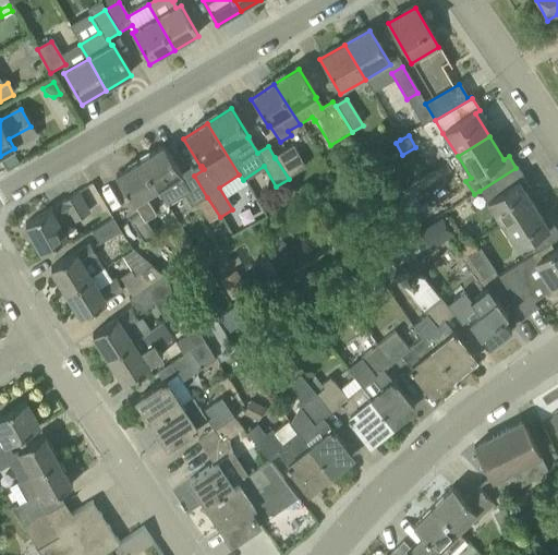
[(275,157),(289,179),(305,168),(293,147),(275,157)]
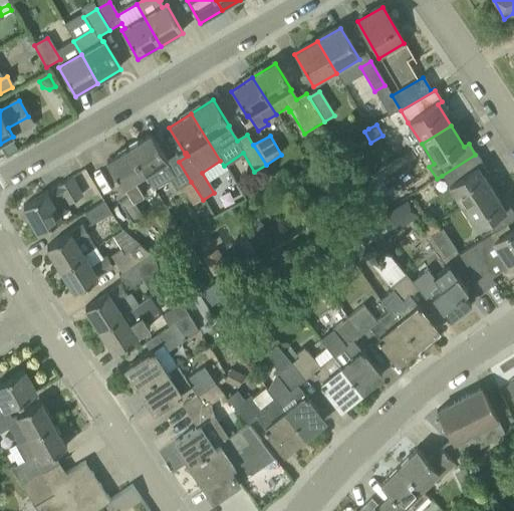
[(176,192),(182,188),(191,182),(179,162),(176,157),(167,163),(151,137),(129,150),(145,176),(155,191),(169,181),(176,192)]
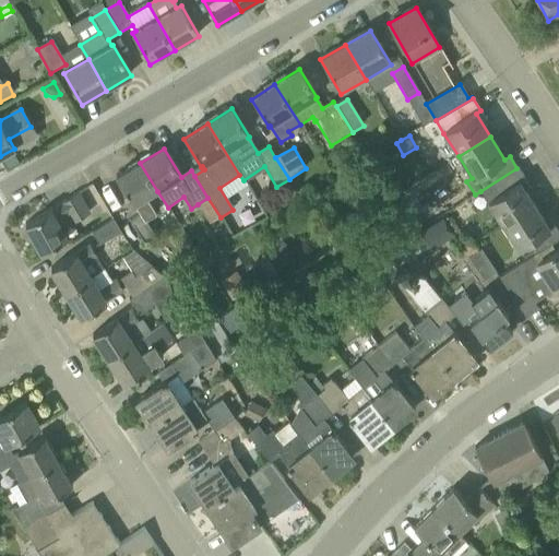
[(13,155),(2,162),(7,170),(19,165),(13,155)]
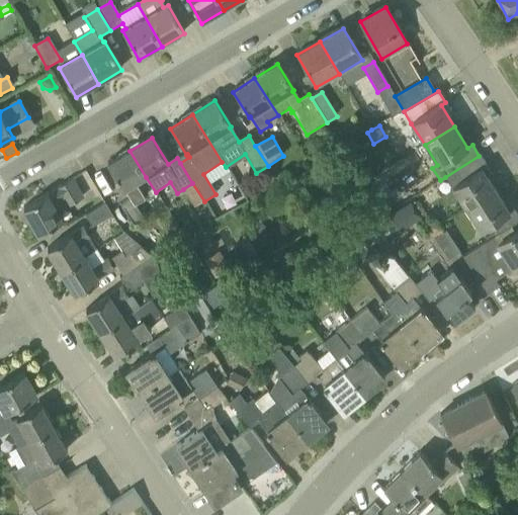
[(124,190),(131,199),(121,205),(133,225),(144,219),(135,204),(144,199),(135,184),(146,177),(130,151),(107,165),(123,191),(124,190)]
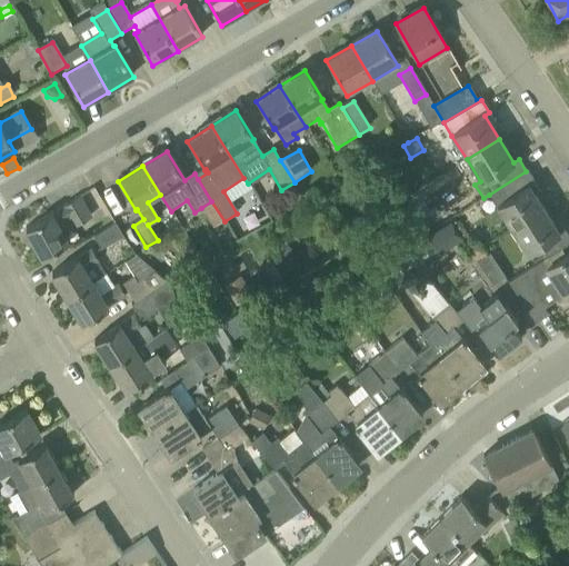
[(535,184),(533,182),(526,171),(489,195),(511,230),(543,210),(529,187),(535,184)]
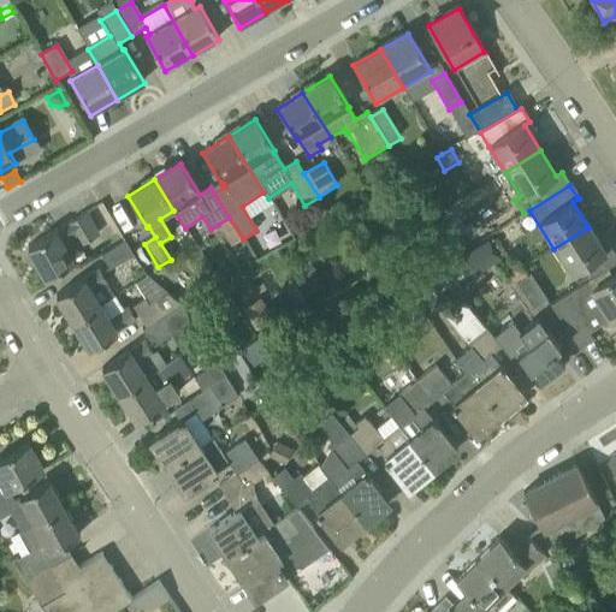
[(81,248),(98,237),(86,215),(67,225),(67,226),(55,233),(55,232),(28,249),(46,280),(73,263),(61,244),(73,237),(81,248)]
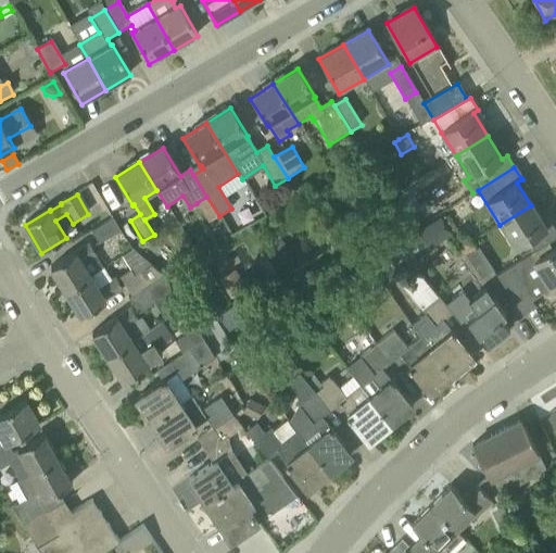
[(535,252),(547,244),(555,238),(555,231),(552,225),(546,228),(531,205),(500,225),(515,249),(528,241),(535,252)]
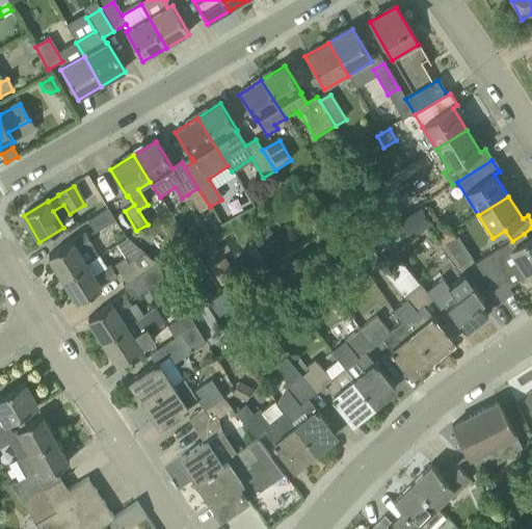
[(116,221),(108,210),(87,222),(95,234),(116,221)]
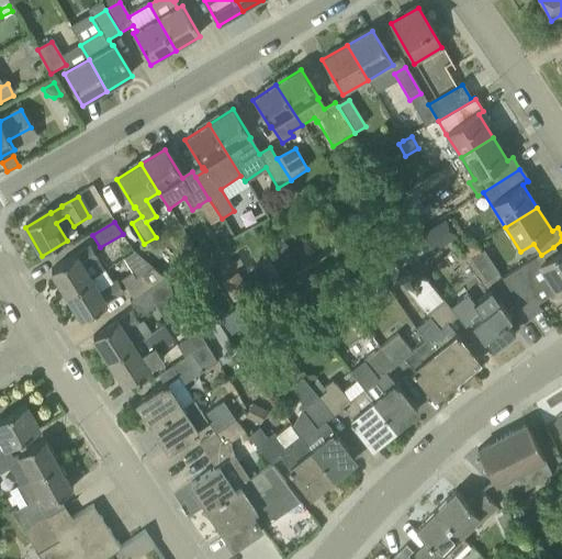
[(454,238),(445,224),(423,238),(433,253),(454,238)]
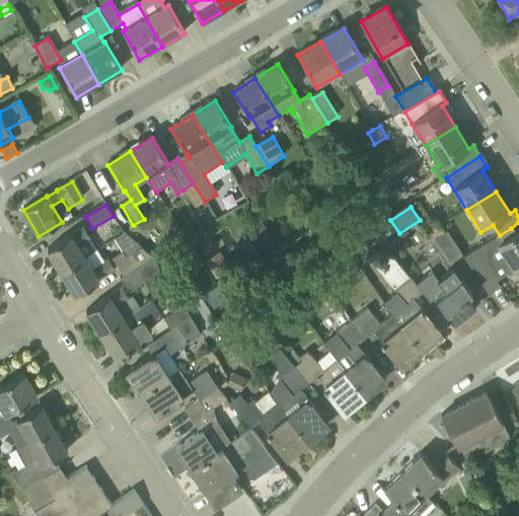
[(266,228),(254,234),(264,248),(274,241),(266,228)]
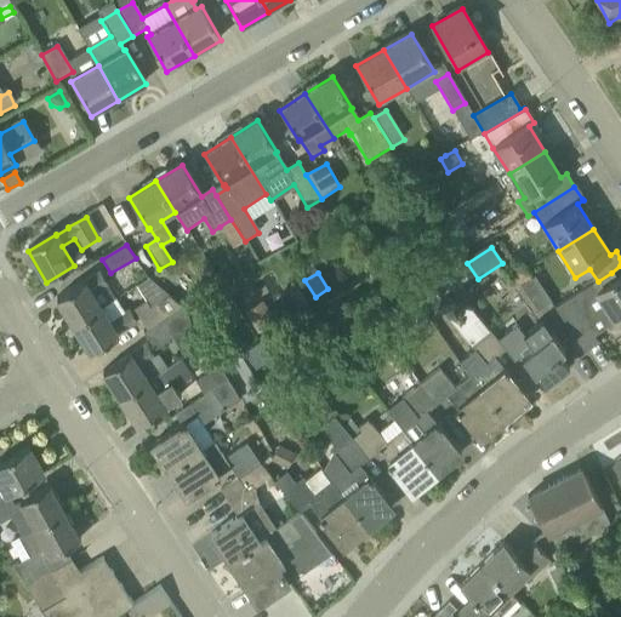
[(611,273),(598,281),(556,308),(571,333),(585,353),(586,353),(581,347),(593,340),(597,346),(598,344),(593,337),(620,319),(620,276),(616,280),(611,273)]
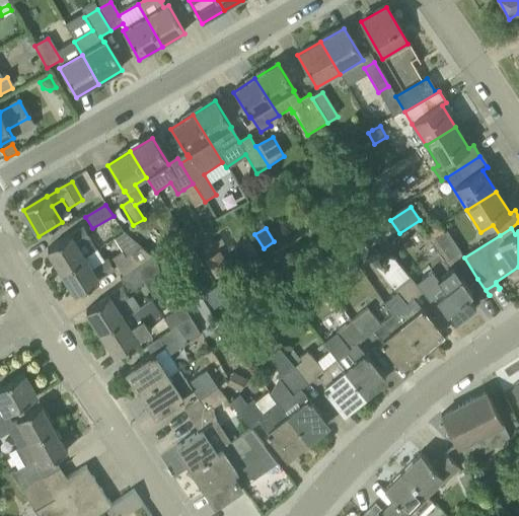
[(62,274),(85,259),(97,251),(83,229),(71,237),(70,236),(47,250),(62,274)]
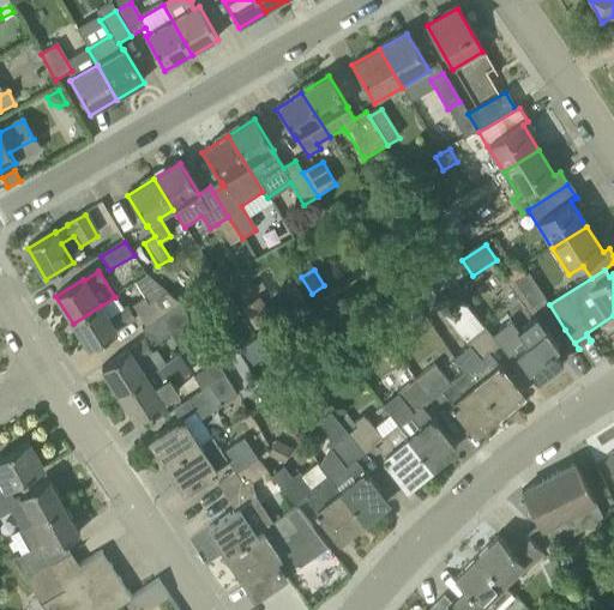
[(531,308),(545,300),(528,275),(515,283),(531,308)]
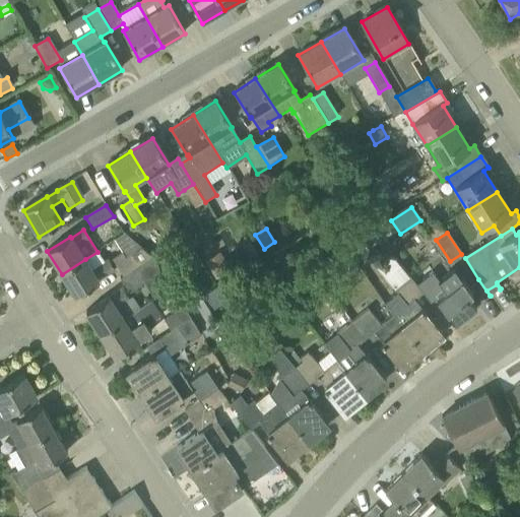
[(123,278),(152,259),(125,234),(114,241),(122,253),(111,259),(123,278)]
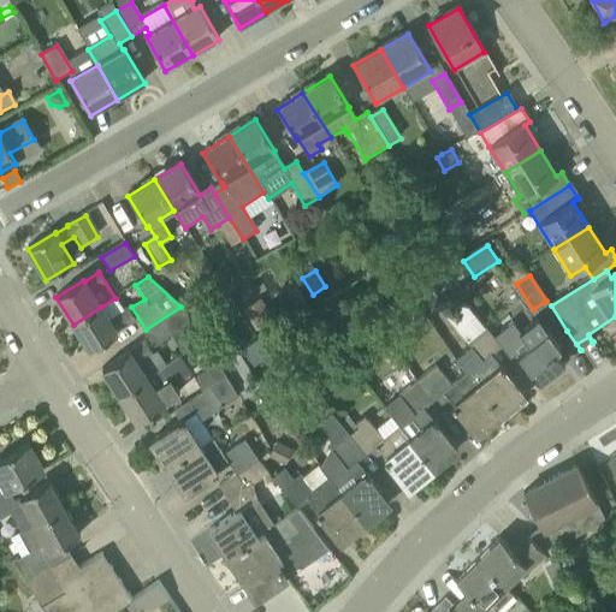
[(434,298),(439,296),(436,291),(437,291),(430,279),(424,284),(422,284),(430,295),(432,295),(434,298)]
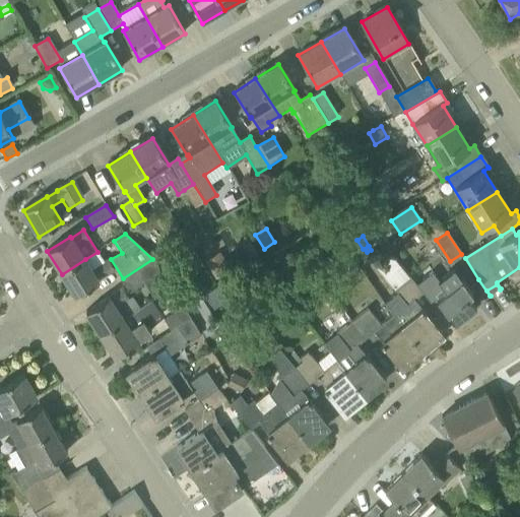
[(220,253),(202,265),(215,285),(234,274),(220,253)]
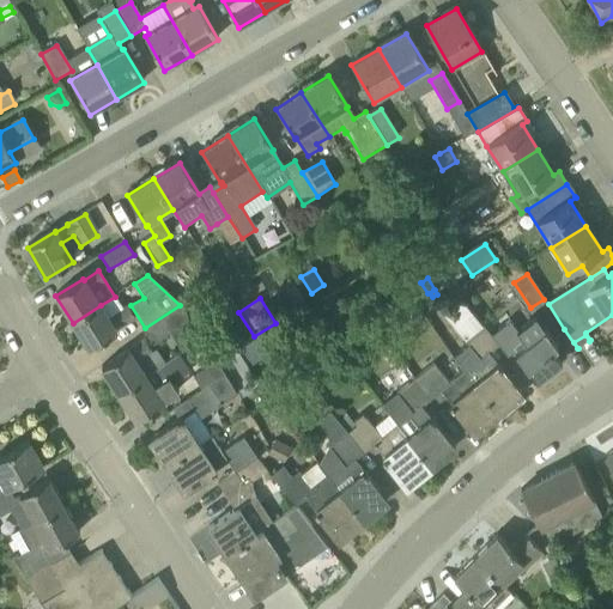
[(499,365),(499,366),(490,354),(498,347),(463,304),(456,303),(442,315),(463,340),(463,341),(467,347),(453,358),(463,372),(498,415),(522,396),(502,370),(503,369),(499,365)]
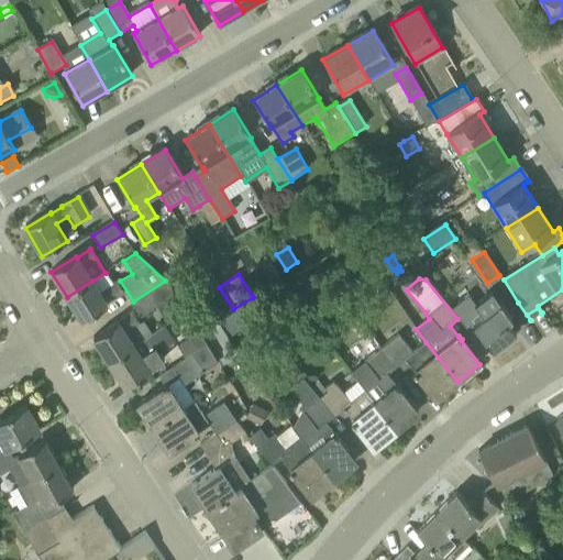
[(81,321),(124,295),(117,283),(99,293),(92,281),(67,297),(81,321)]
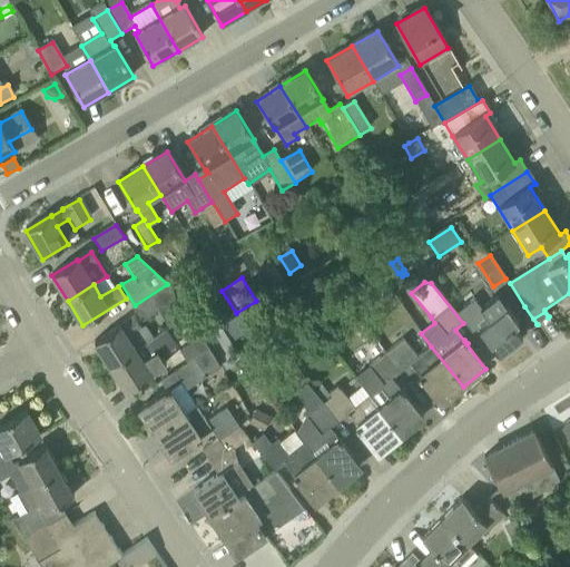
[(167,284),(135,305),(131,308),(141,322),(166,305),(178,323),(187,316),(167,284)]
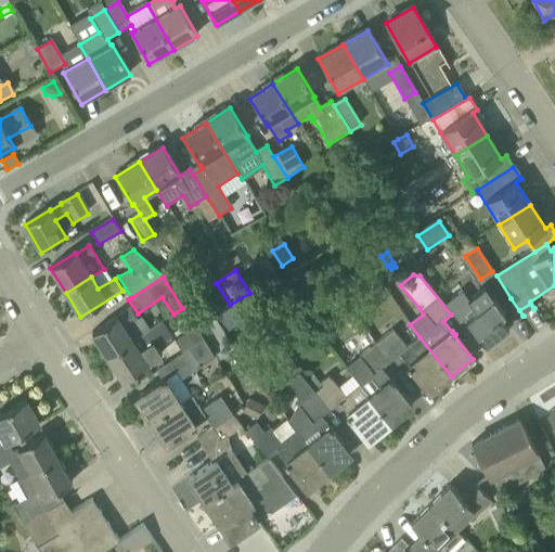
[(503,315),(506,316),(483,286),(467,300),(476,312),(466,320),(488,347),(508,331),(497,317),(502,312),(503,315)]
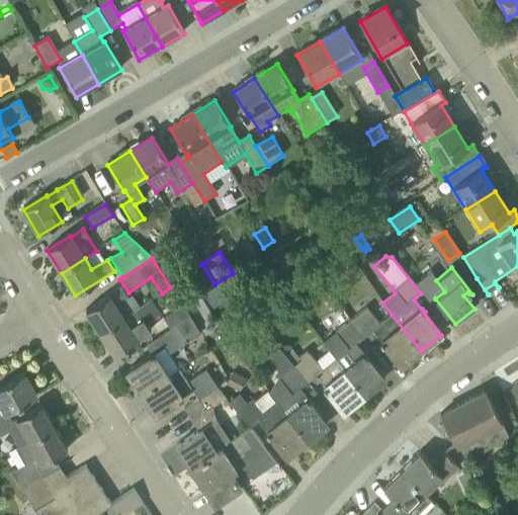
[(217,286),(205,294),(214,308),(227,299),(217,286)]
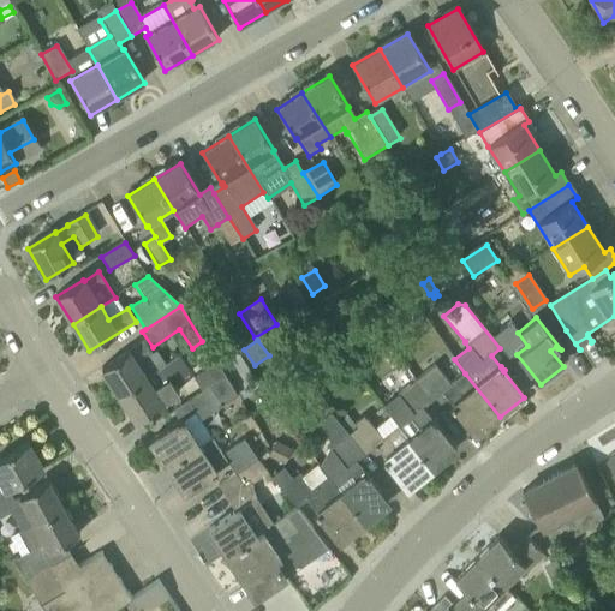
[(144,342),(102,370),(119,396),(166,365),(156,352),(151,354),(144,342)]
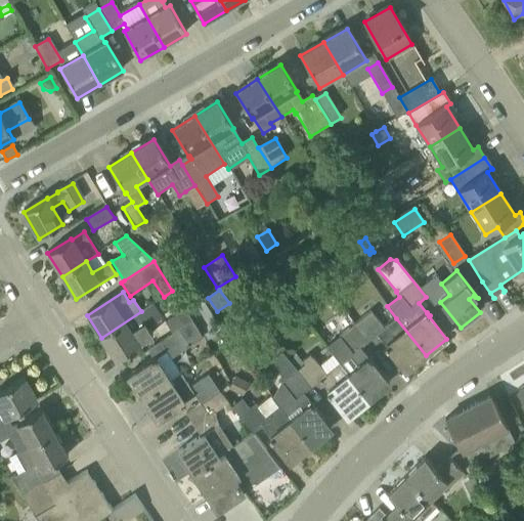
[(183,293),(181,298),(188,301),(191,296),(183,293)]
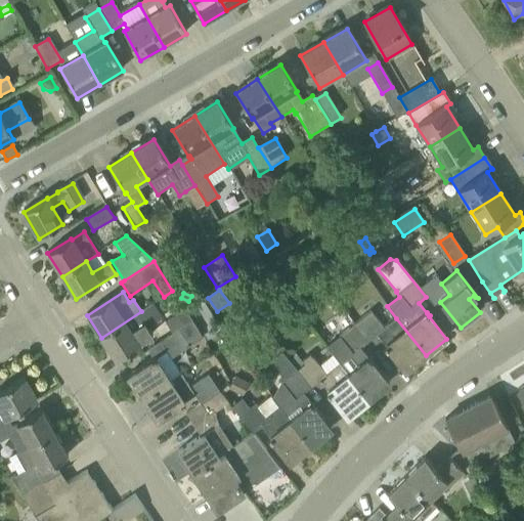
[(200,298),(187,306),(191,313),(204,305),(200,298)]
